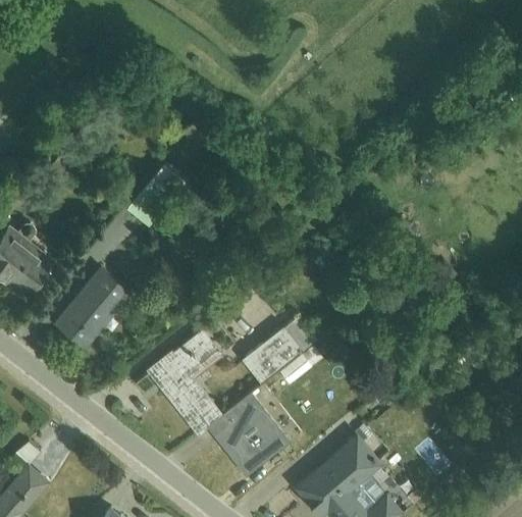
[(203,124),(197,130),(237,178),(233,181),(240,188),(248,181),(203,124)]
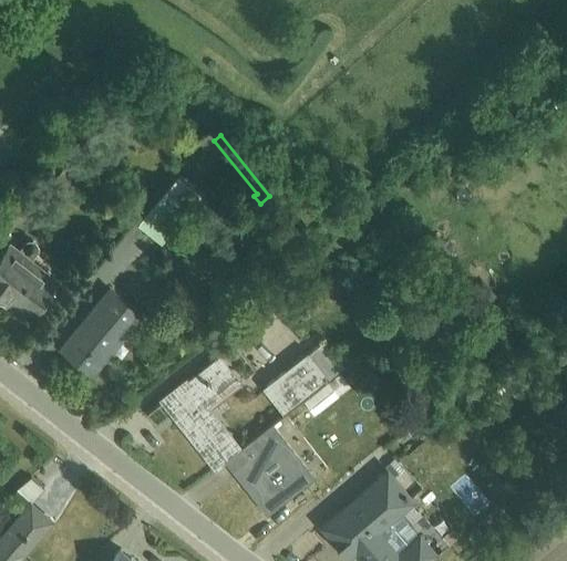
[(178,177),(136,226),(161,246),(200,198),(178,177)]
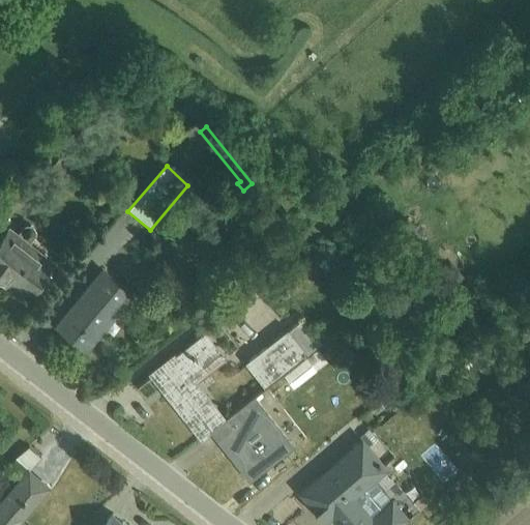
[(9,227),(0,238),(0,279),(6,284),(4,288),(21,301),(24,298),(26,299),(55,263),(30,243),(36,234),(33,227),(28,226),(22,228),(18,233),(9,227)]
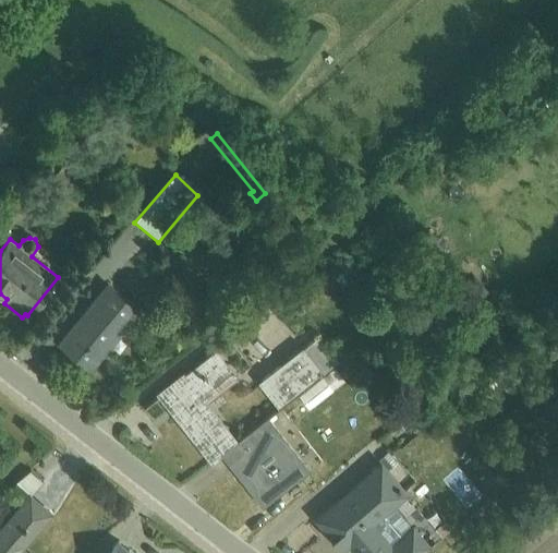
[(107,285),(57,346),(92,374),(142,313),(107,285)]
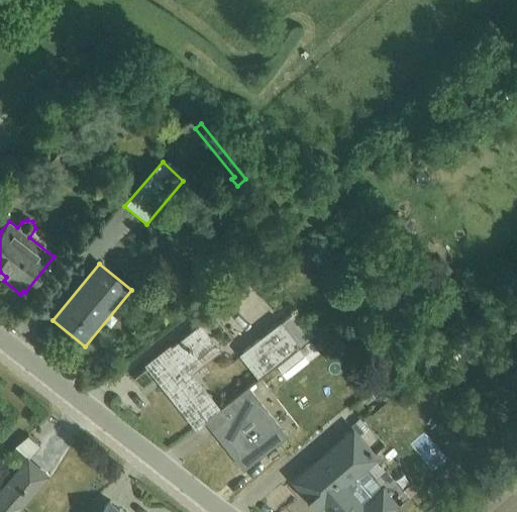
[(295,314),(239,355),(259,380),(314,336),(295,314)]
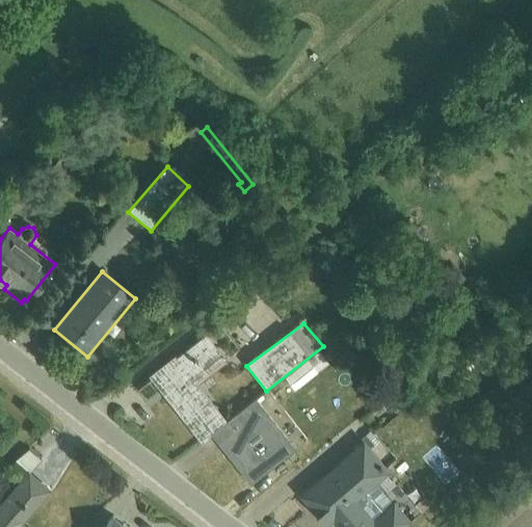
[(211,436),(229,423),(196,383),(225,359),(206,335),(176,358),(175,356),(148,376),(202,444),(211,436)]
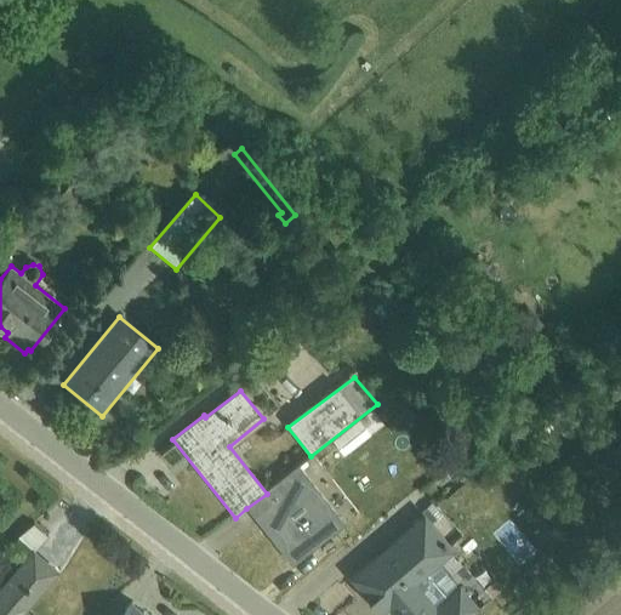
[(372,411),(332,442),(345,457),(383,426),(372,411)]
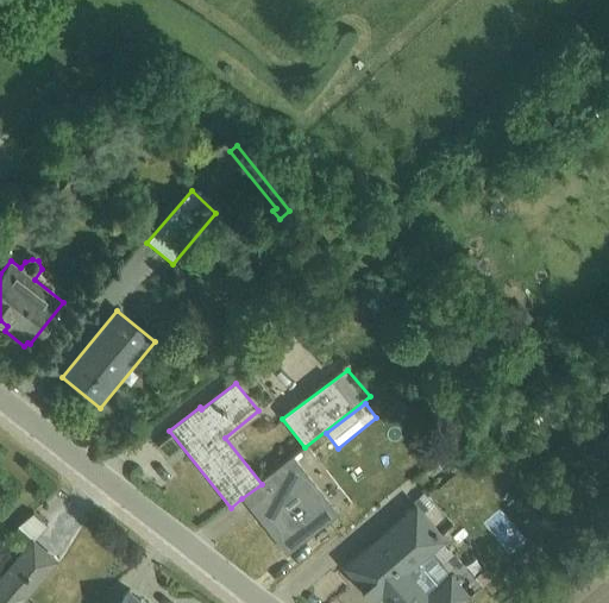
[(262,484),(242,498),(287,556),(338,515),(294,459),(262,484)]
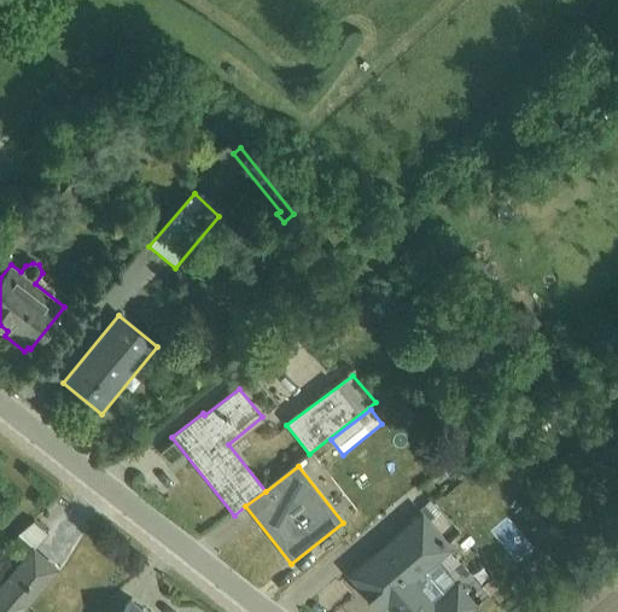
[(414,581),(438,561),(453,549),(423,514),(350,577),(379,610),(386,604),(392,611),(467,611),(489,594),(482,586),(467,596),(456,583),(433,602),(414,581)]
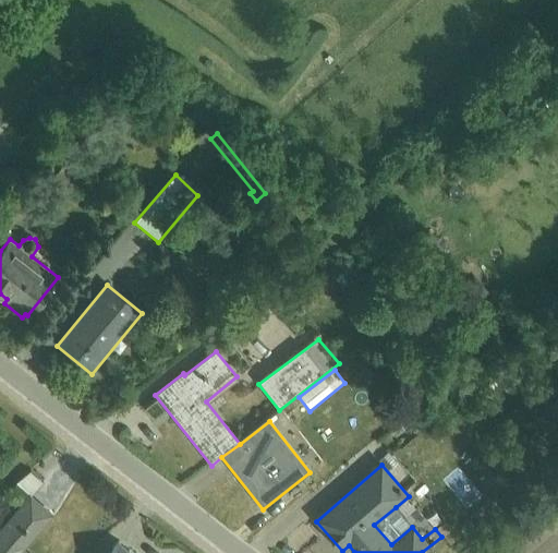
[(460,504),(474,491),(458,471),(443,484),(460,504)]
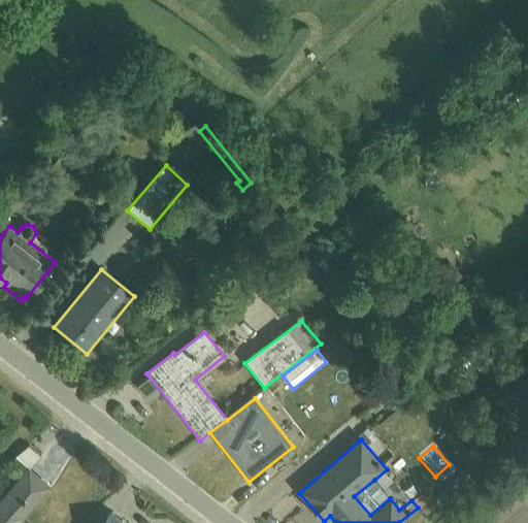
[(28,469),(30,470),(41,458),(28,447),(14,458),(28,469)]
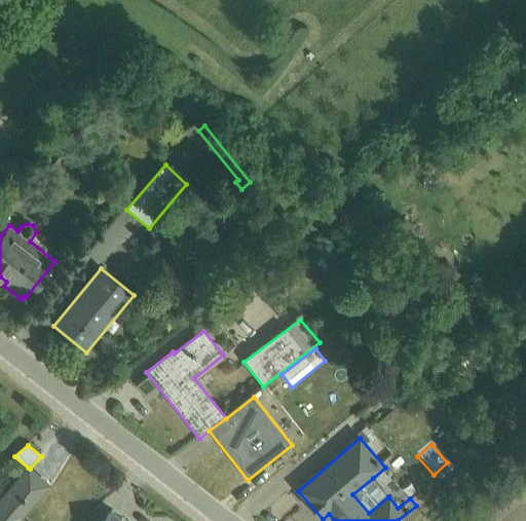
[(30,469),(28,468),(0,498),(0,520),(26,520),(24,518),(50,486),(30,469)]
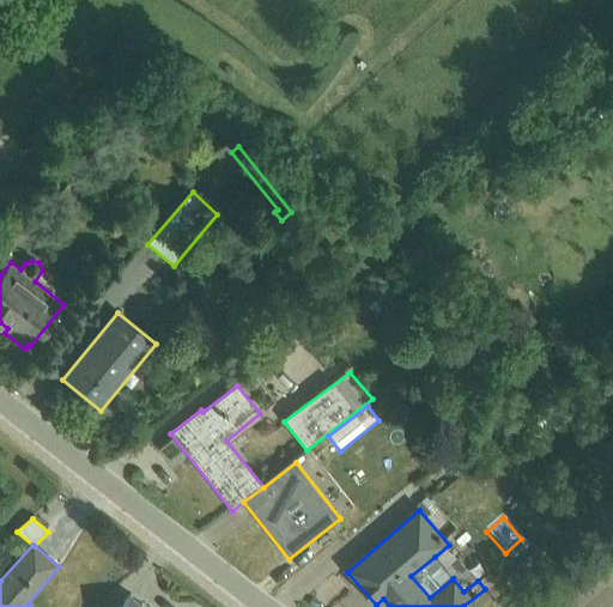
[(430,598),(453,578),(435,557),(411,576),(430,598)]
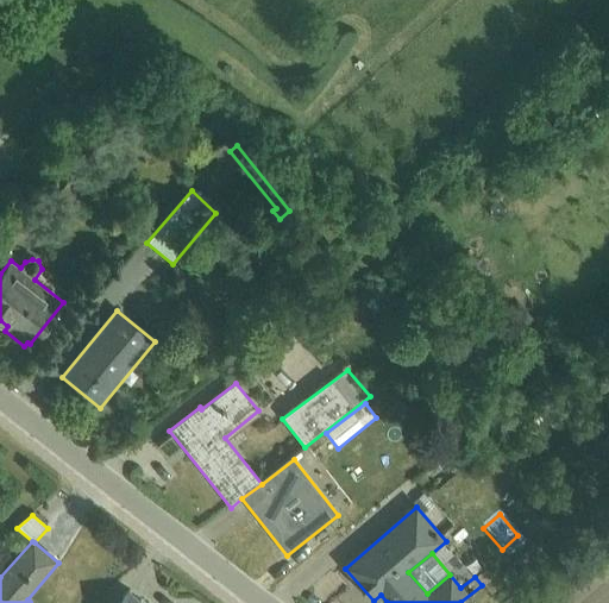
[(142,602),(130,592),(121,602),(142,602)]
